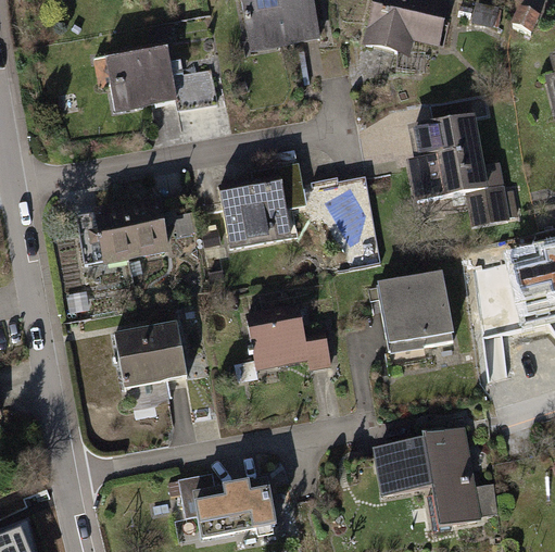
[(242,0),(251,49),(323,37),(316,0),(242,0)]
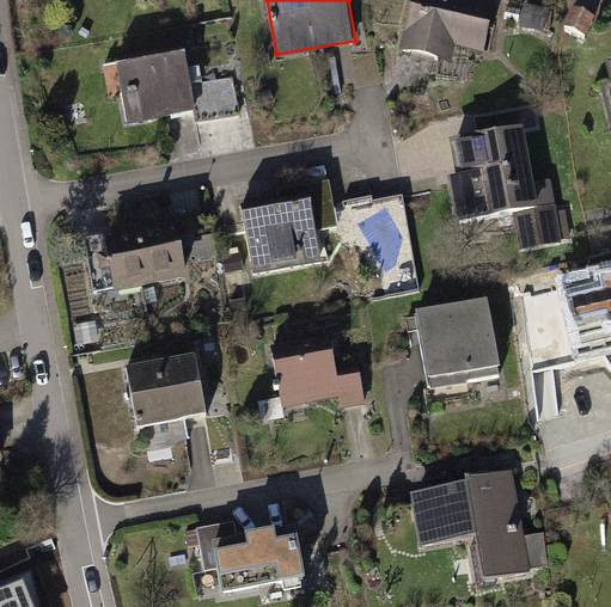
[(411,0),(401,46),(451,57),(454,42),(482,49),(494,0),(411,0)]
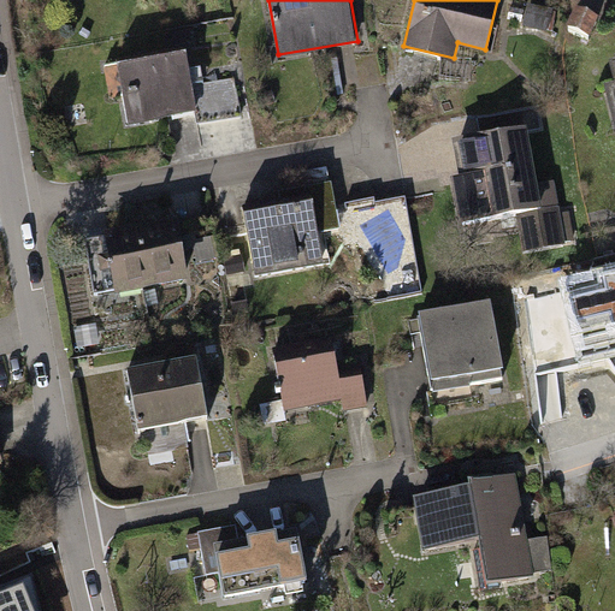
[(557,5),(528,0),(524,23),(553,29),(557,5)]
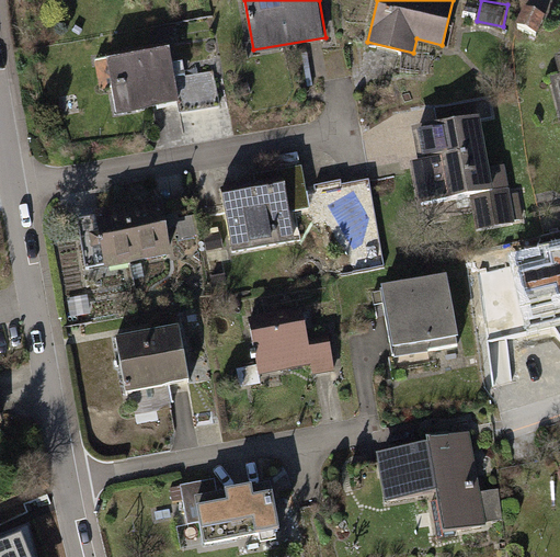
[(525,9),(517,26),(535,34),(543,16),(525,9)]
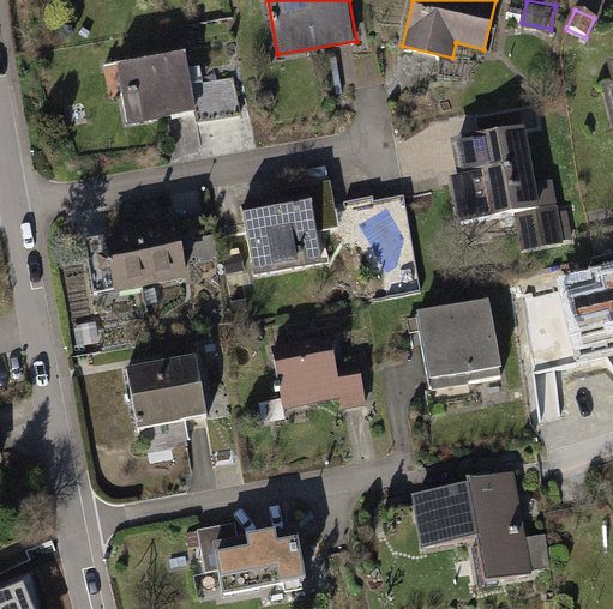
[(182,46),(118,56),(128,121),(193,112),(196,121),(240,114),(233,74),(188,83),(182,46)]
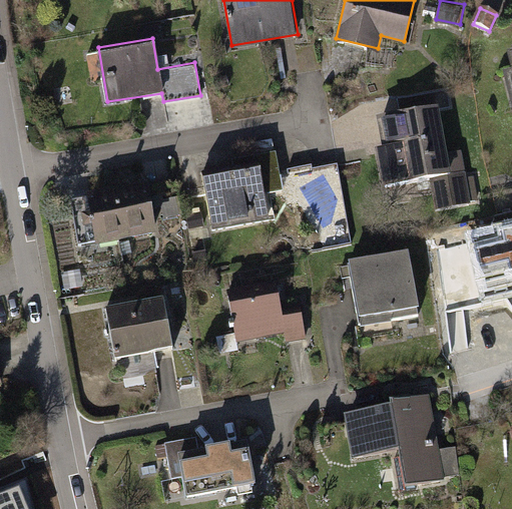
[(446,85),(396,94),(400,113),(382,116),(387,147),(379,149),(385,184),(429,176),(435,207),(469,200),(460,146),(446,149),(438,105),(450,103),(446,85)]
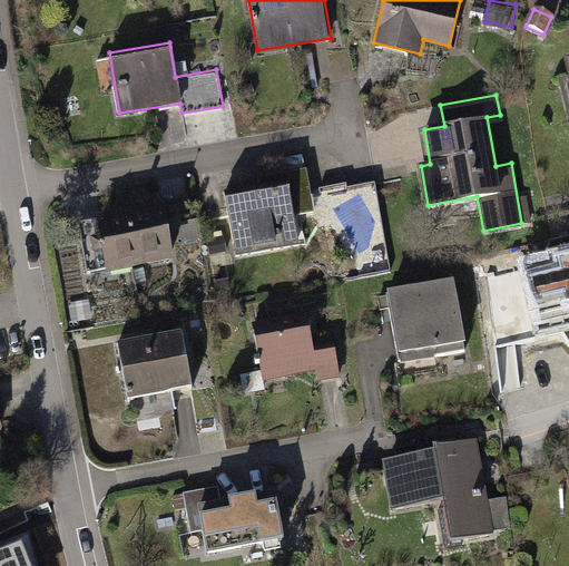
[(260,184),(224,191),(235,254),(304,242),(298,215),(314,213),(305,166),(257,175),(260,184)]
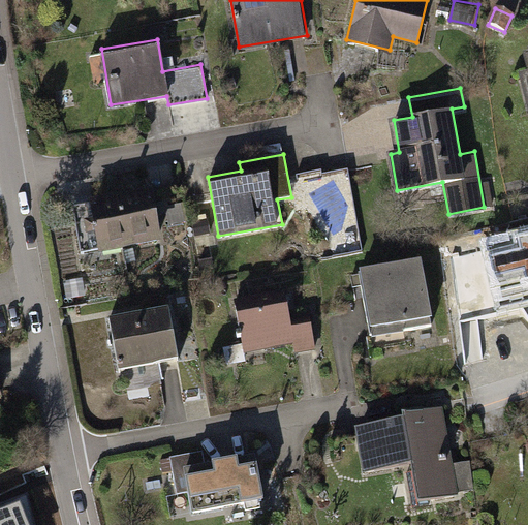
[(151,187),(89,197),(98,250),(160,241),(151,187)]
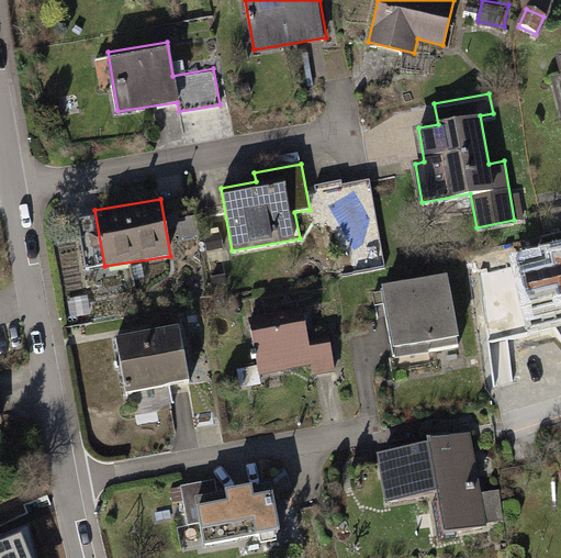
[(450,271),(380,286),(394,350),(463,336),(450,271)]
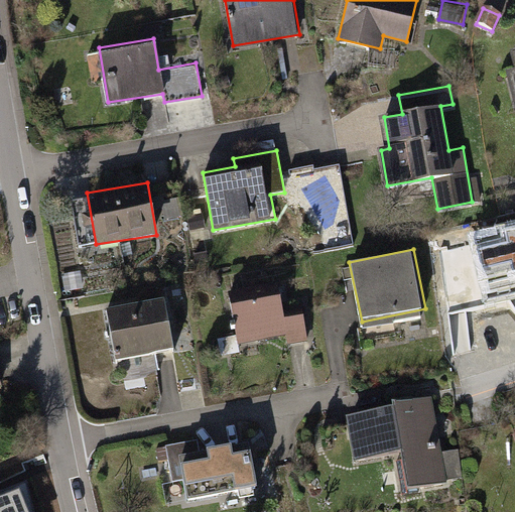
[(279,279),(225,288),(234,343),(288,335),(279,279)]
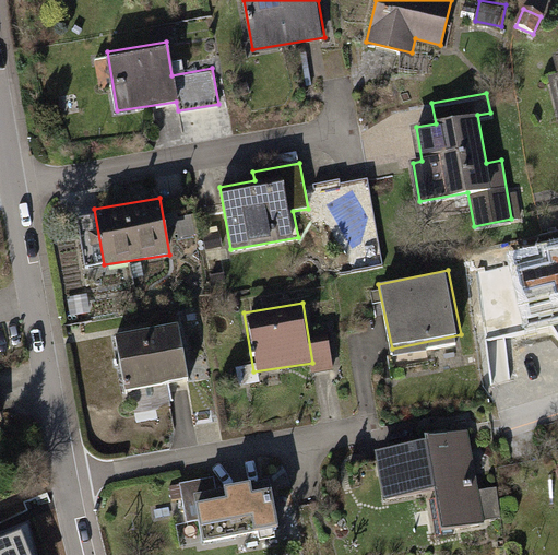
[(171,322),(113,332),(122,391),(181,382),(171,322)]
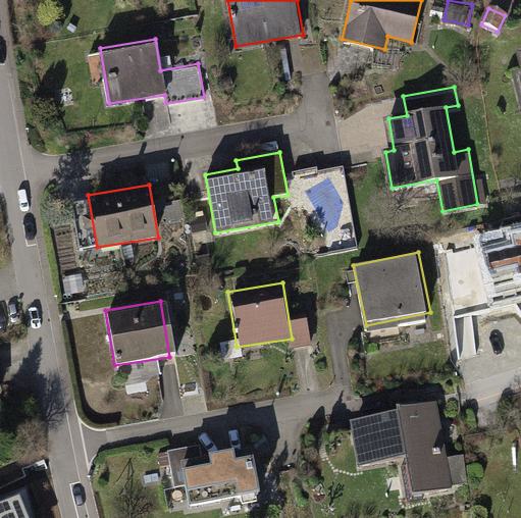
[(436,405),(356,418),(362,461),(409,454),(414,487),(448,481),(436,405)]
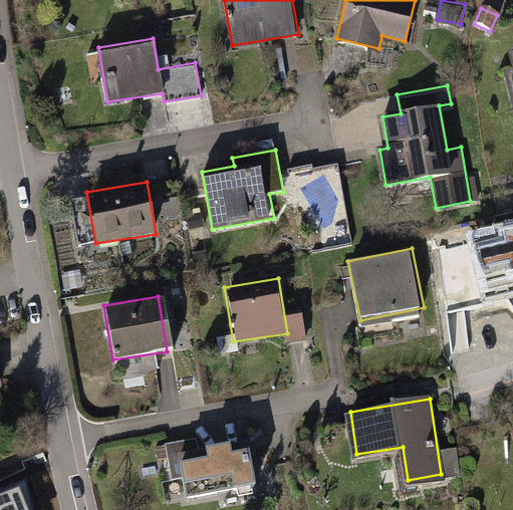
[(196,437),(166,443),(172,478),(183,476),(187,496),(254,484),(246,443),(198,451),(196,437)]
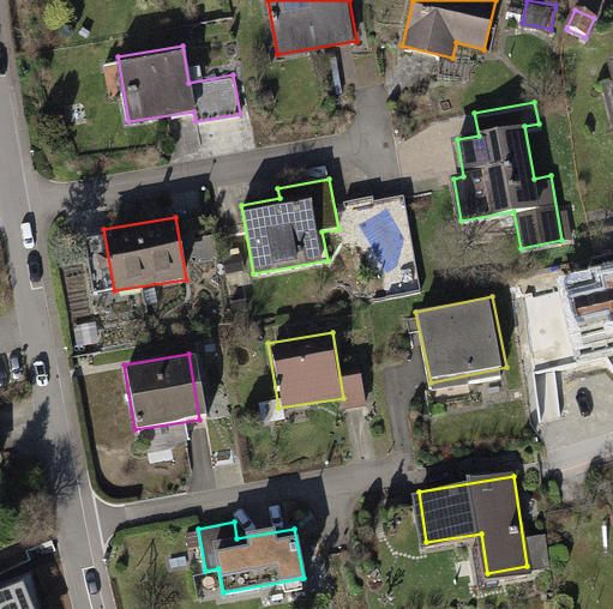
[(0,608),(32,608),(24,584),(0,594),(0,608)]
